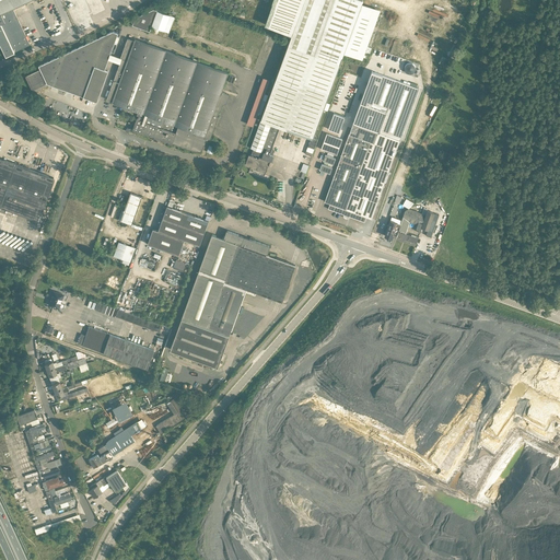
[(0,0),(0,45),(6,56),(10,54),(30,45),(12,9),(30,0),(0,0)]
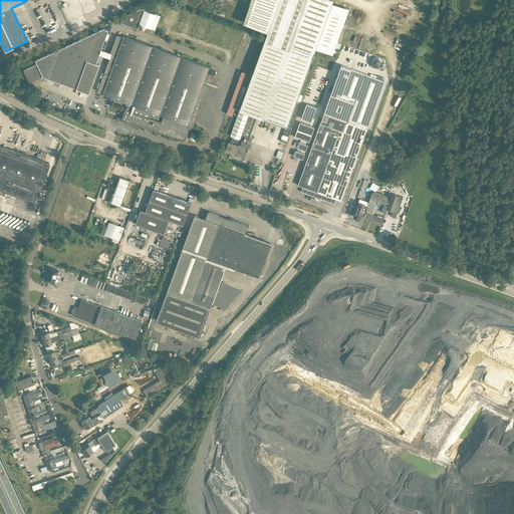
[(312,58),(313,53),(315,49),(332,54),(335,47),(339,49),(341,44),(337,43),(348,9),(331,4),(332,0),(251,0),(243,23),(268,31),(266,36),(264,42),(246,92),(240,109),(257,116),(287,126),(312,58)]
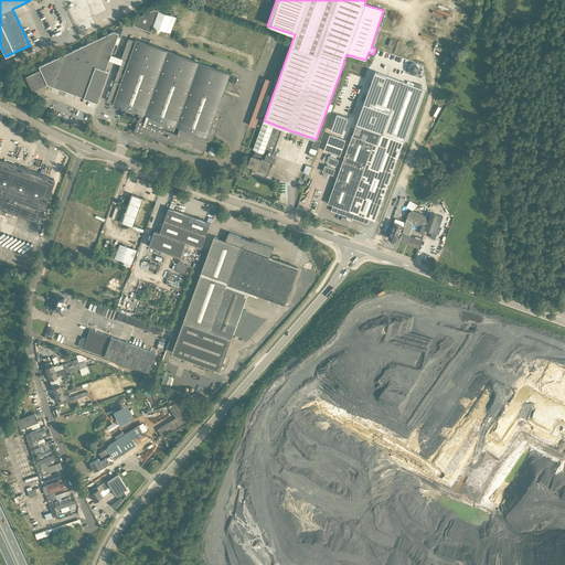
[(134,25),(151,32),(152,28),(170,33),(178,13),(176,13),(173,17),(155,9),(136,18),(134,25)]
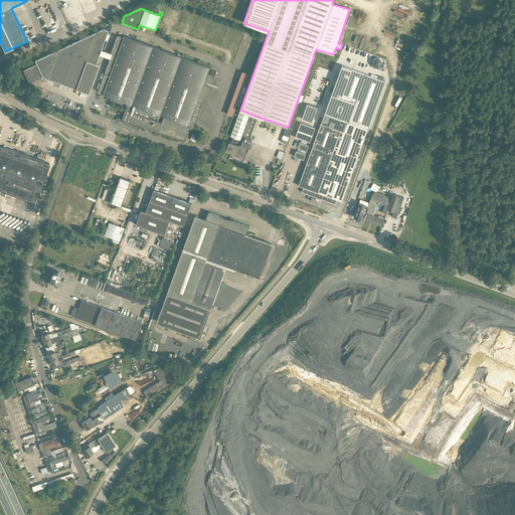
[(35,60),(37,64),(23,70),(29,83),(43,77),(76,90),(90,94),(100,65),(97,64),(108,31),(104,28),(35,60)]
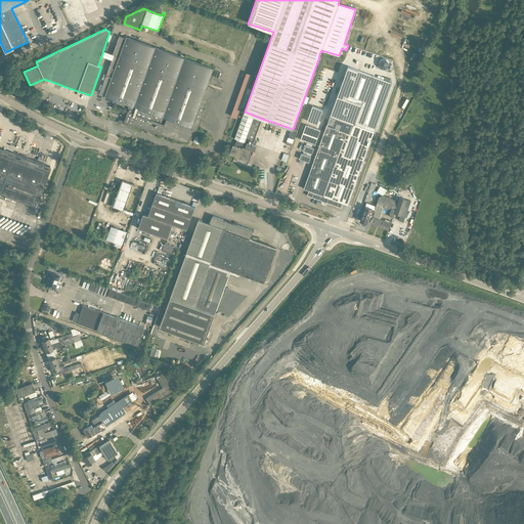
[(112,59),(101,88),(99,93),(131,104),(129,108),(130,108),(129,112),(128,112),(124,122),(144,129),(144,130),(148,131),(148,130),(161,135),(161,134),(186,143),(186,142),(188,142),(190,136),(191,136),(192,133),(191,132),(193,129),(198,130),(205,110),(203,108),(205,103),(206,103),(209,97),(212,96),(215,88),(208,86),(214,69),(126,37),(126,38),(120,36),(111,59),(112,59)]
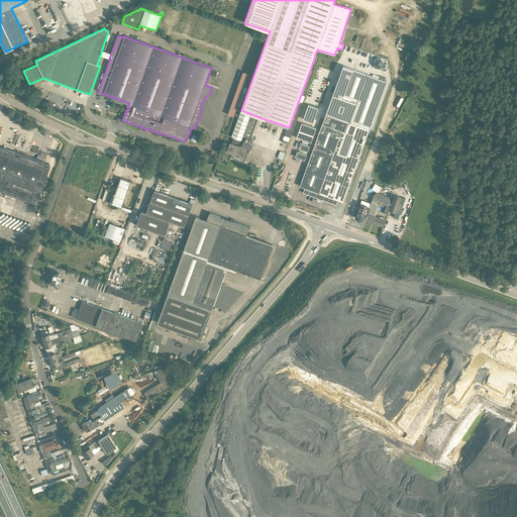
[(243,71),(229,114),(234,116),(238,104),(241,105),(247,87),(245,86),(249,73),(243,71)]
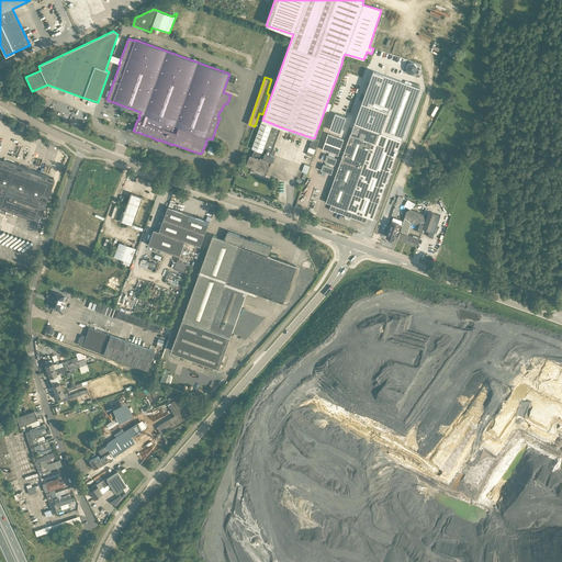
[(340,134),(346,117),(335,113),(329,130),(340,134)]
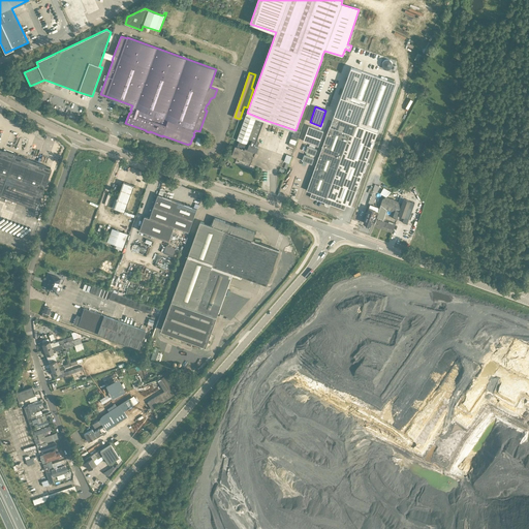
[(256,141),(265,120),(247,113),(237,139),(239,141),(237,147),(235,146),(231,156),(249,163),(254,151),(257,152),(258,148),(257,147),(259,142),(256,141)]
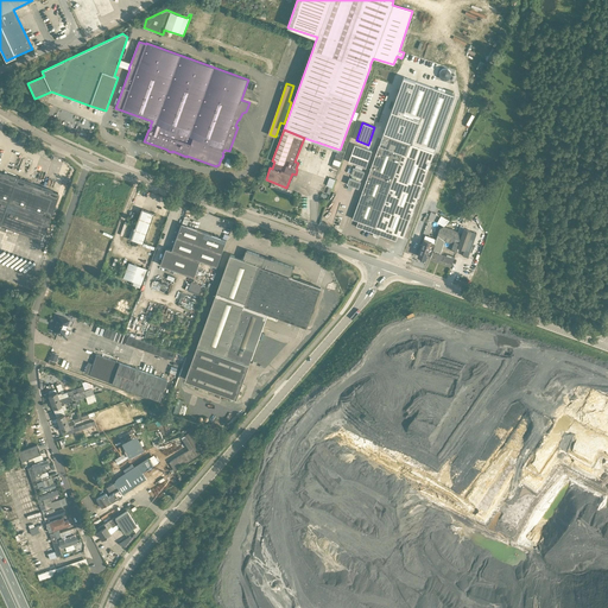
[(435,152),(417,145),(384,133),(353,219),(359,221),(356,227),(373,233),(374,235),(377,236),(379,235),(396,241),(398,235),(404,238),(435,152)]
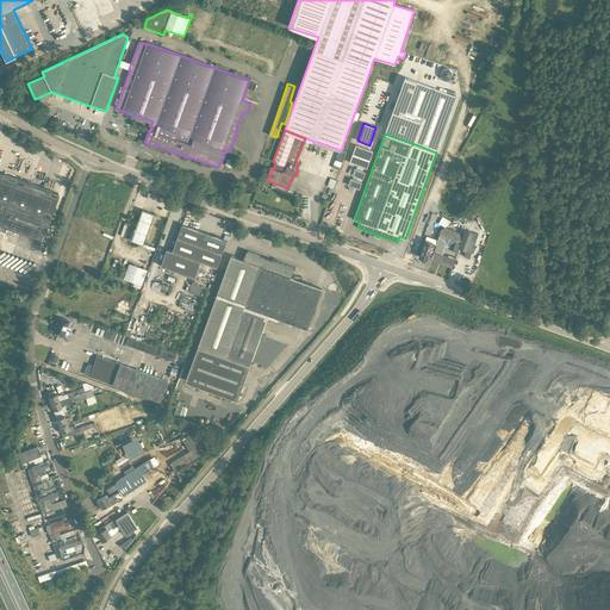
[(349,162),(367,169),(373,151),(356,145),(349,162)]
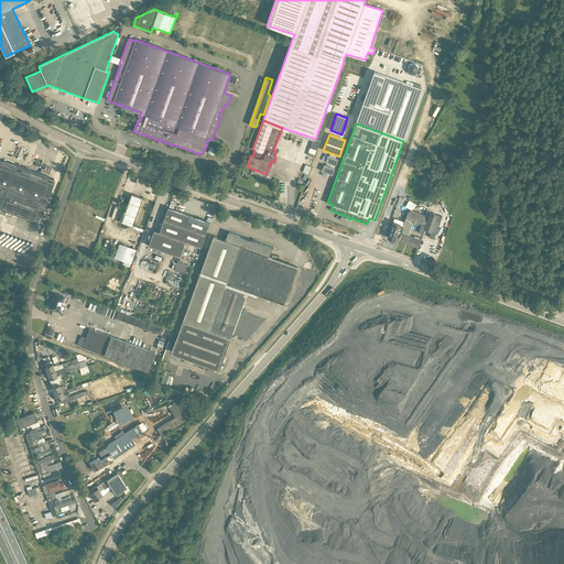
[(314,139),(311,148),(316,150),(320,141),(314,139)]
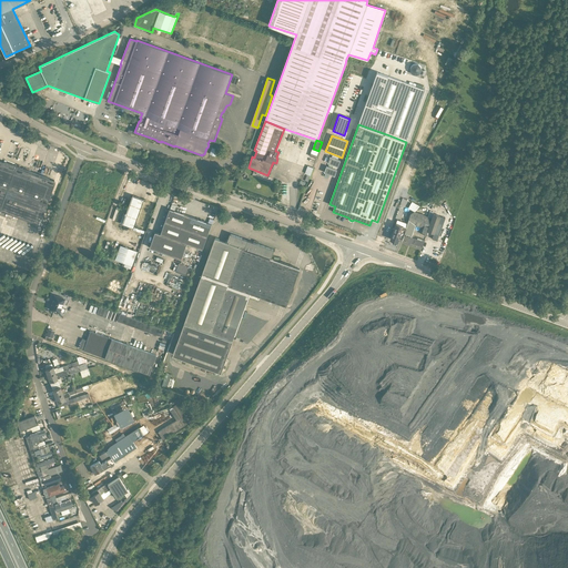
[(330,156),(327,163),(338,166),(341,161),(330,156)]
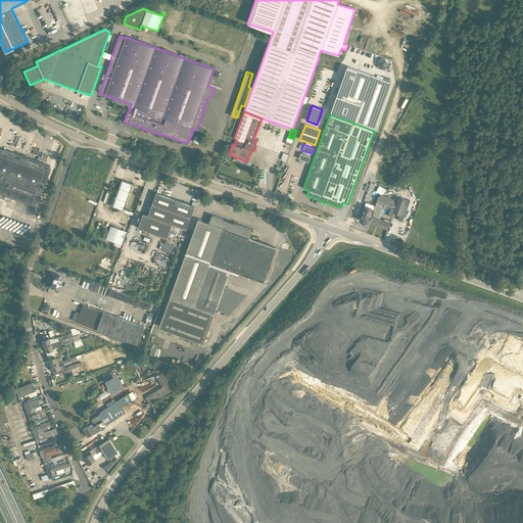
[(0,192),(36,205),(50,167),(0,147),(0,192)]
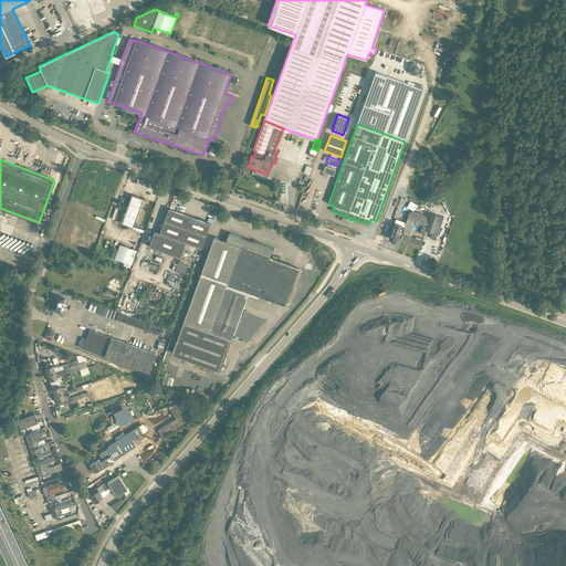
[(313,168),(306,166),(304,173),(306,174),(304,179),(307,181),(313,168)]
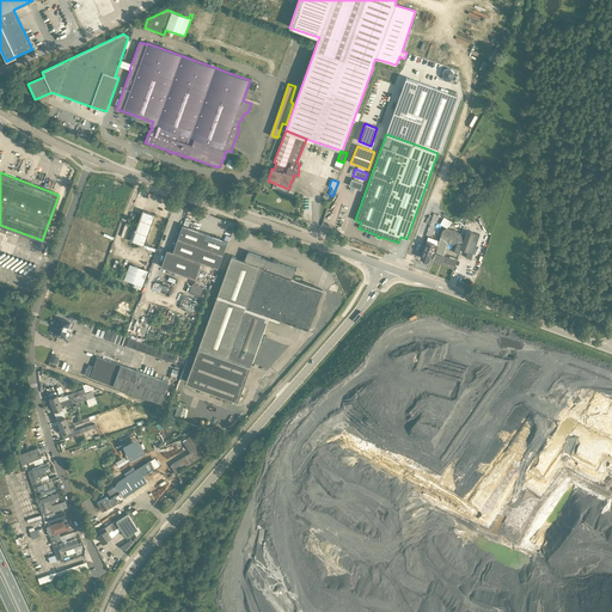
[(363,183),(352,179),(349,185),(361,190),(363,183)]
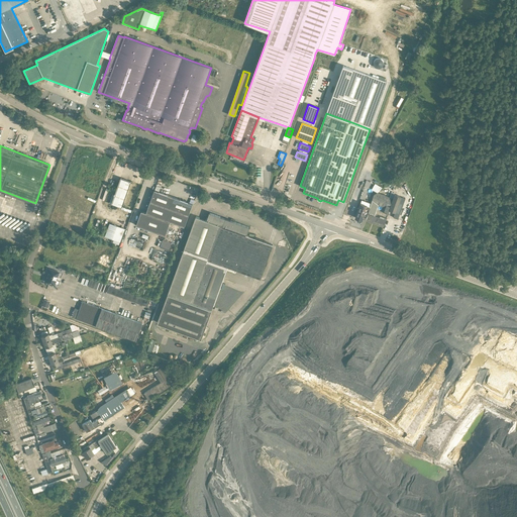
[(80,172),(61,224),(84,233),(106,174),(91,169),(87,168),(85,168),(83,168),(82,169),(81,171),(80,172)]
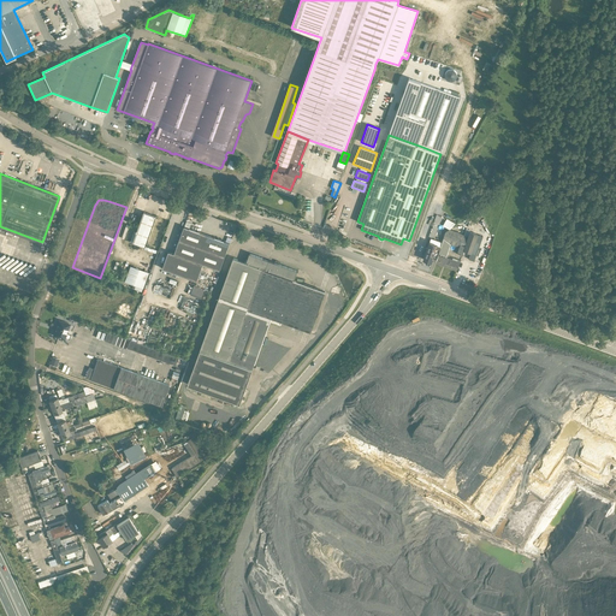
[(146,247),(157,217),(144,212),(134,242),(146,247)]
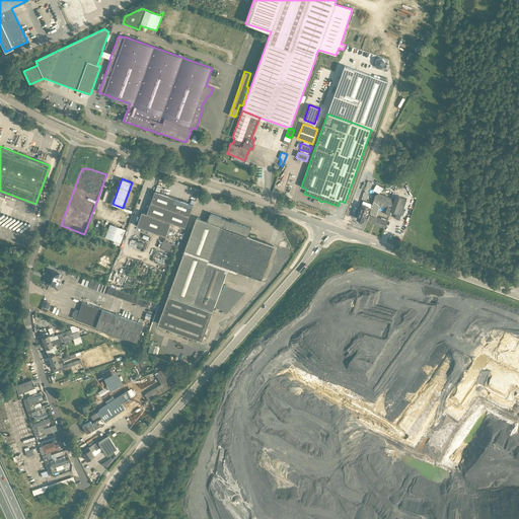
[(382,187),(376,183),(376,186),(373,190),(379,194),(383,189),(382,187)]
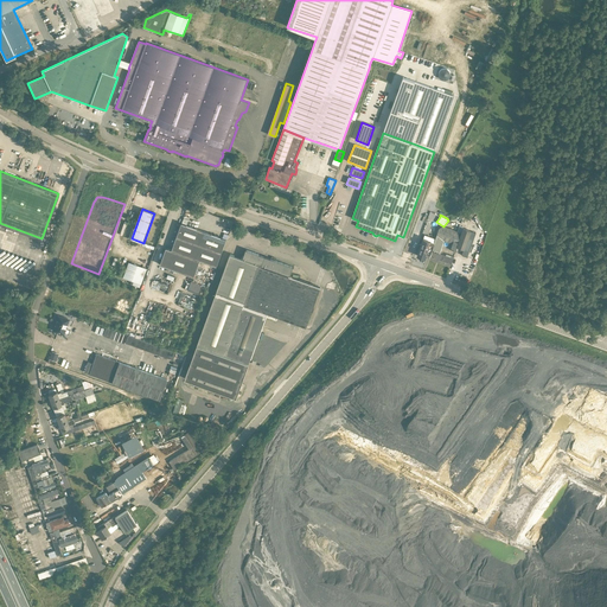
[(227,240),(204,231),(181,223),(172,250),(166,248),(160,264),(184,273),(190,256),(216,266),(227,240)]
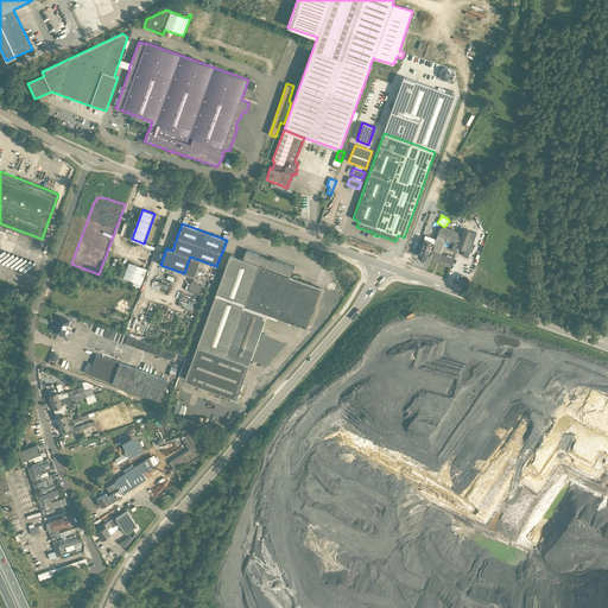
[(456,253),(458,247),(457,246),(462,233),(458,232),(444,227),(441,229),(437,239),(445,241),(454,245),(453,248),(455,249),(454,252),(456,253)]
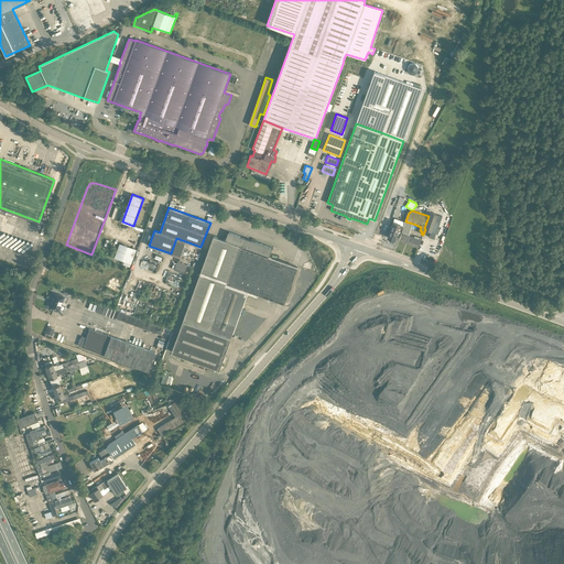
[(430,212),(429,216),(424,228),(425,229),(431,230),(429,237),(434,239),(442,216),(442,215),(438,214),(430,212)]
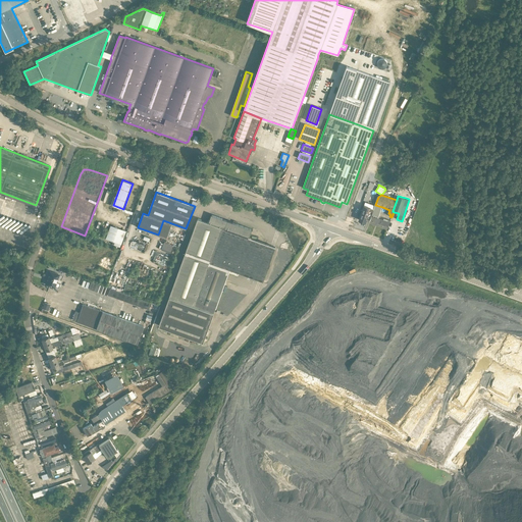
[(371,208),(364,206),(363,210),(361,210),(360,211),(361,212),(361,213),(359,220),(366,222),(366,221),(369,222),(372,214),(373,209),(371,208)]
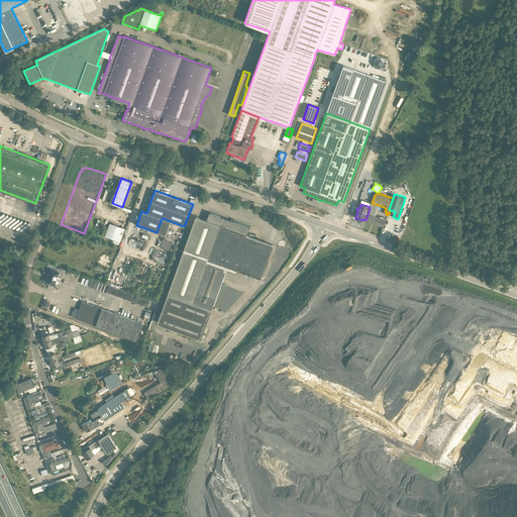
[(215,300),(221,284),(225,273),(227,267),(261,279),(273,244),(246,235),(249,227),(249,228),(250,227),(209,212),(207,220),(196,216),(194,221),(158,323),(204,339),(209,328),(205,327),(214,302),(215,300)]
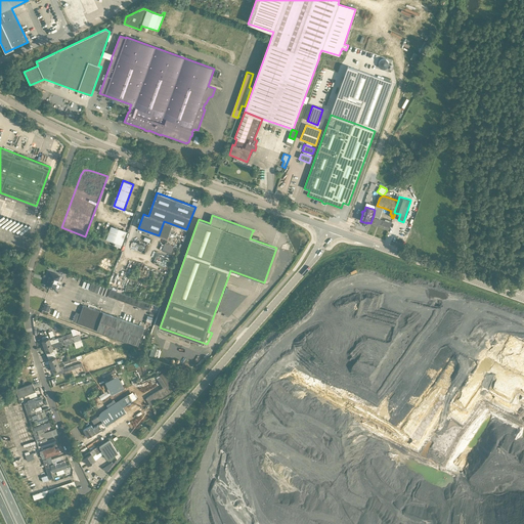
[(380,219),(380,217),(374,215),(370,223),(380,226),(382,220),(380,219)]
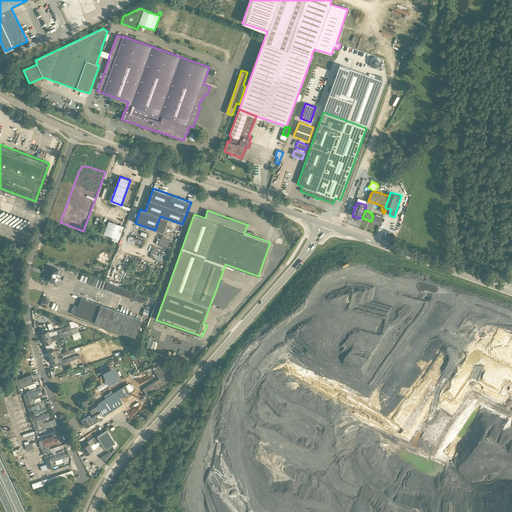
[(373,215),(371,221),(380,224),(383,216),(380,215),(380,217),(373,215)]
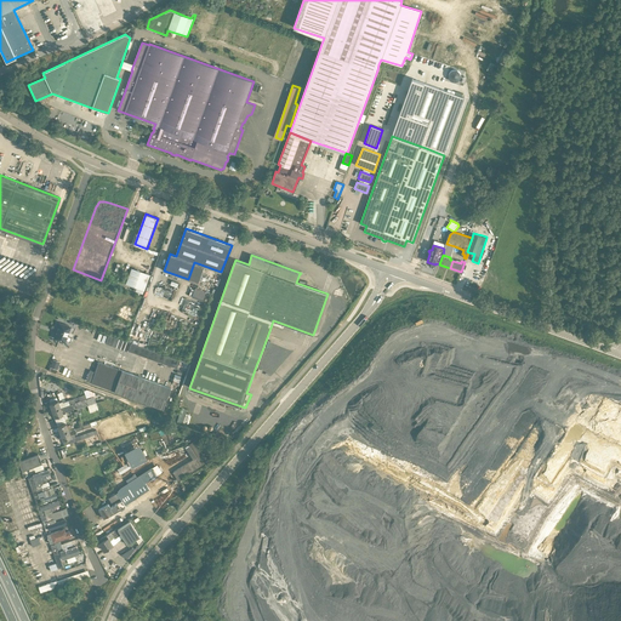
[(131,268),(126,284),(135,288),(141,272),(131,268)]
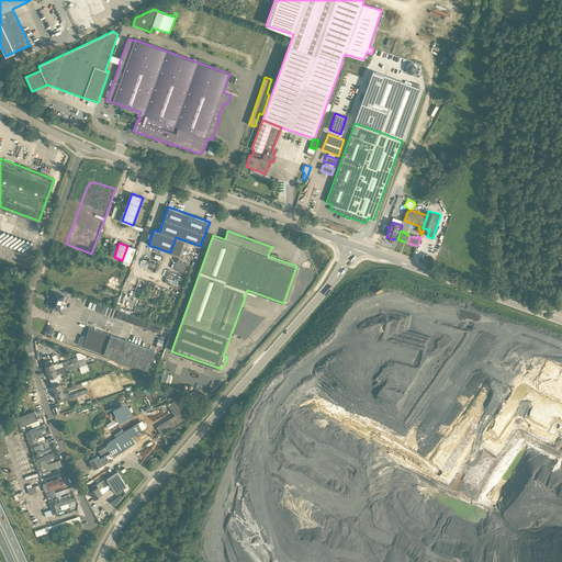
[(131,263),(136,248),(127,246),(122,260),(131,263)]
